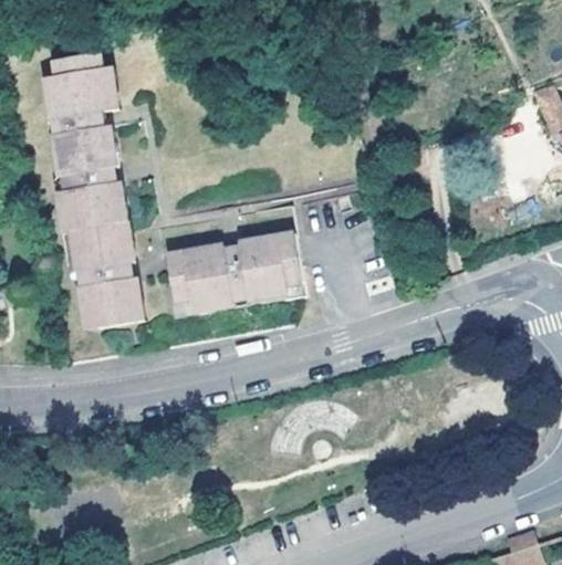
[(85,313),(94,314),(97,327),(89,328),(89,333),(145,322),(138,280),(134,279),(131,263),(135,262),(122,182),(120,181),(115,164),(120,161),(114,127),(108,127),(107,113),(122,111),(115,69),(106,70),(102,55),(59,62),(60,77),(48,80),(55,121),(64,119),(66,135),(58,137),(63,175),(72,174),(74,189),(62,191),(61,194),(59,196),(60,206),(65,211),(71,211),(79,271),(89,270),(91,286),(82,288),(85,313)]
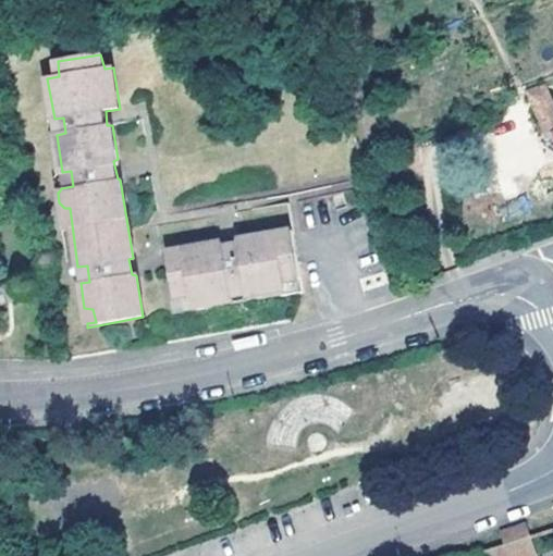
[(552,84),(528,94),(538,115),(552,109),(552,84)]
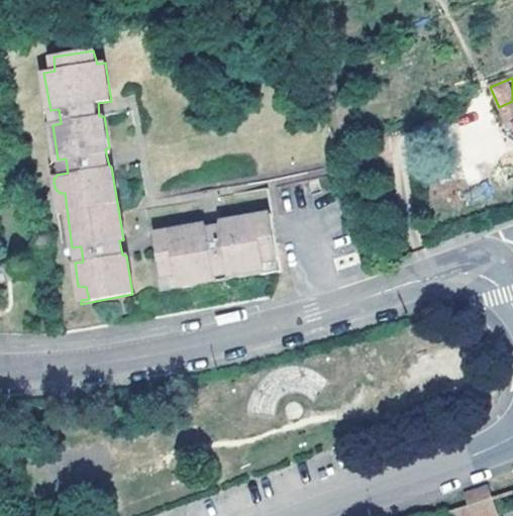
[(512,101),(499,107),(508,126),(512,124),(512,101)]
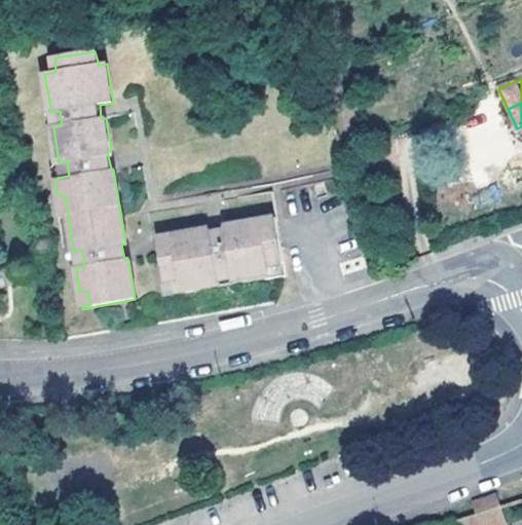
[(49,123),(53,127),(62,125),(60,111),(51,112),(48,115),(49,123)]
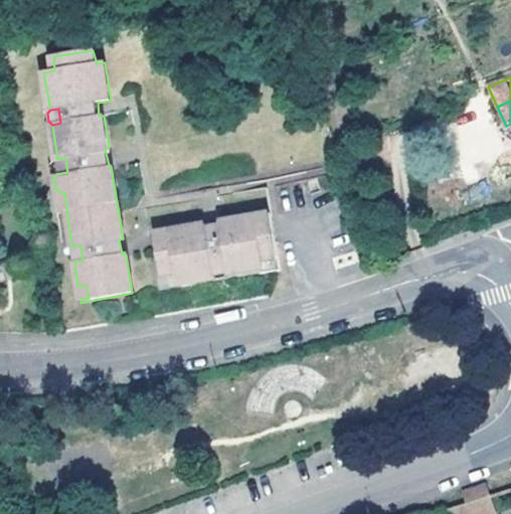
[(51,172),(55,176),(56,174),(67,172),(65,158),(57,159),(50,164),(51,172)]
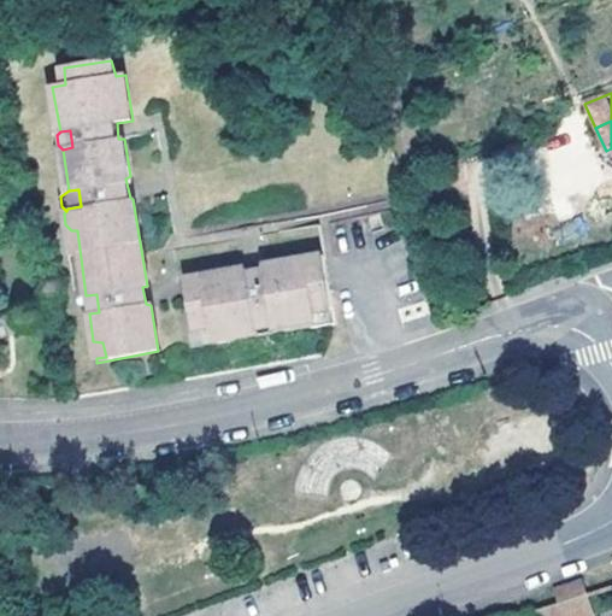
[(317,223),(259,233),(171,250),(186,347),(210,344),(228,340),(248,336),(312,327),(334,323),(331,310),(322,254),(317,223)]
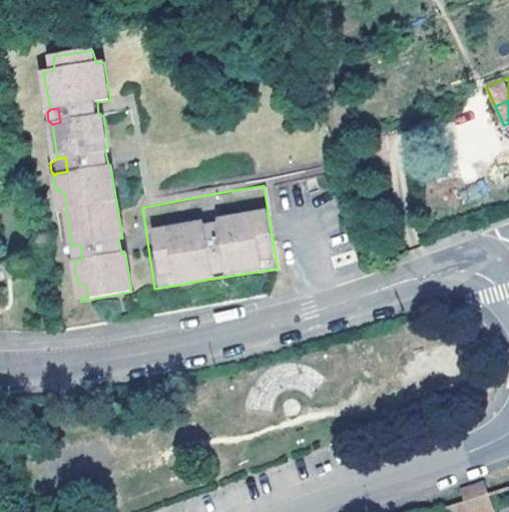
[(71,259),(74,261),(82,260),(80,244),(71,245),(69,249),(71,259)]
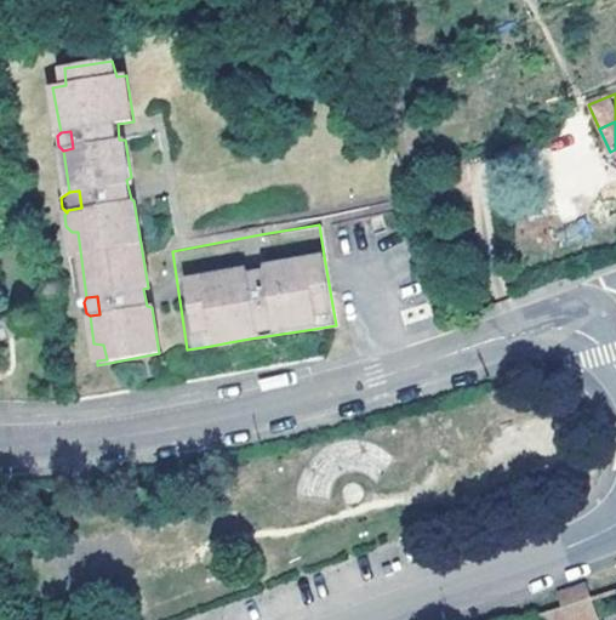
[(107,359),(103,345),(93,343),(91,347),(92,358),(97,360),(107,359)]
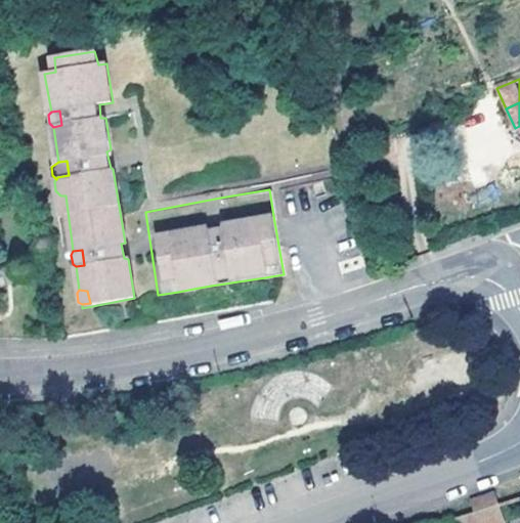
[(473,512),(446,519),(447,522),(502,522),(497,505),(492,494),(471,502),(473,512)]
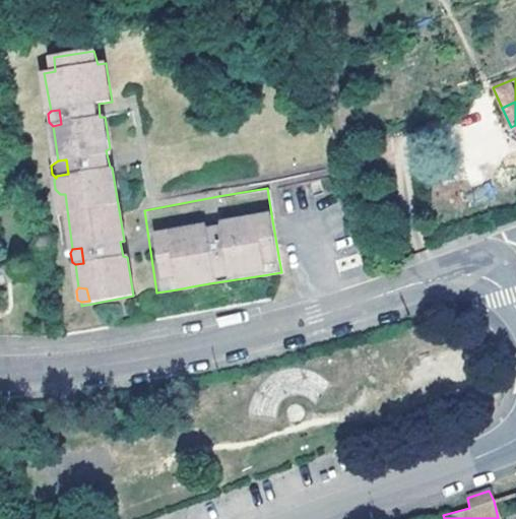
All buildings are outlined.
